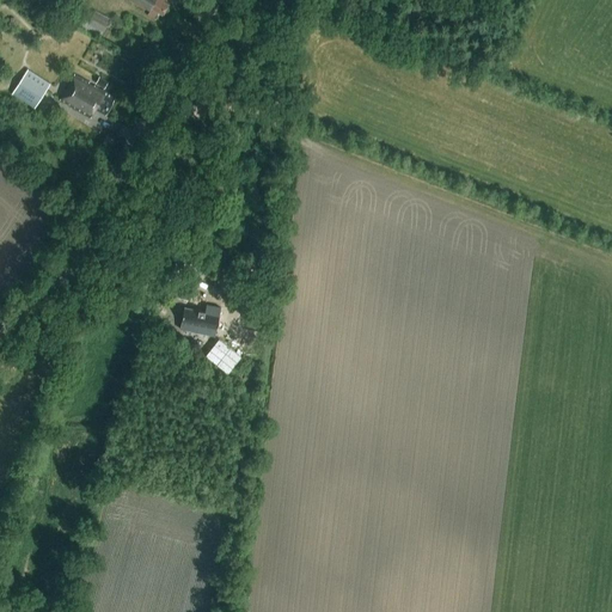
[(127,0),(127,1),(144,11),(145,10),(148,11),(146,16),(153,19),(157,13),(161,16),(167,5),(163,1),(163,0),(127,0)]
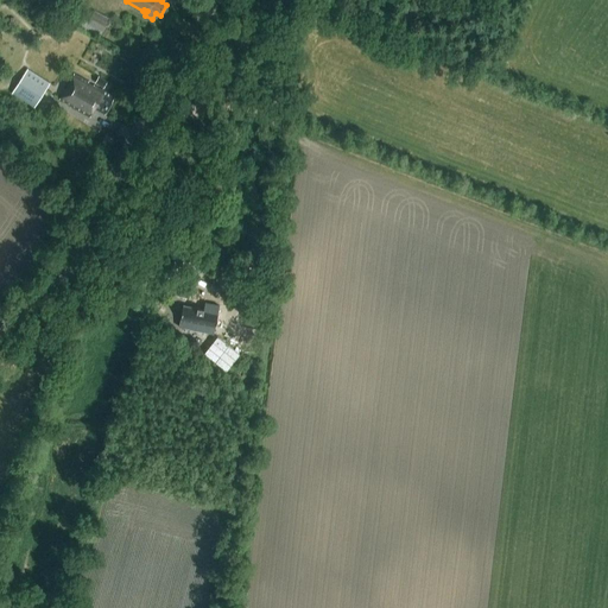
[(71,11),(68,17),(67,19),(99,37),(109,18),(95,10),(89,20),(71,11)]
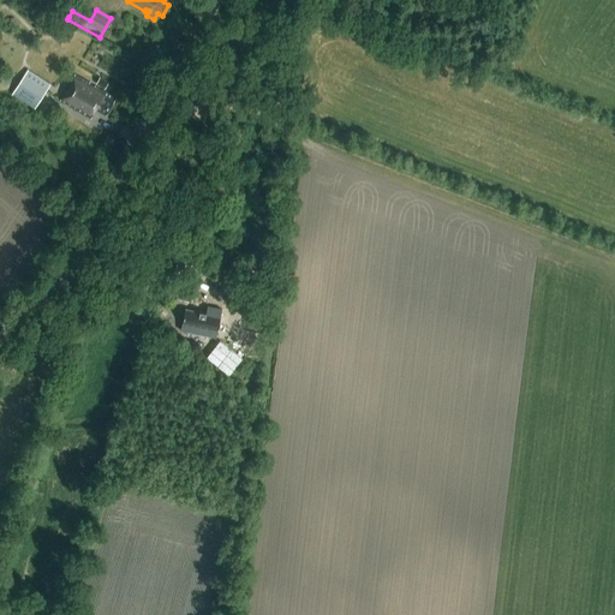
[(75,75),(59,101),(89,119),(95,109),(105,115),(113,97),(75,75)]
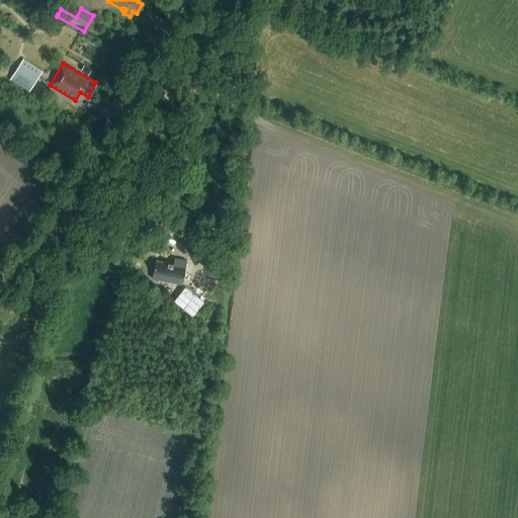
[(37,77),(18,65),(8,79),(27,92),(37,77)]
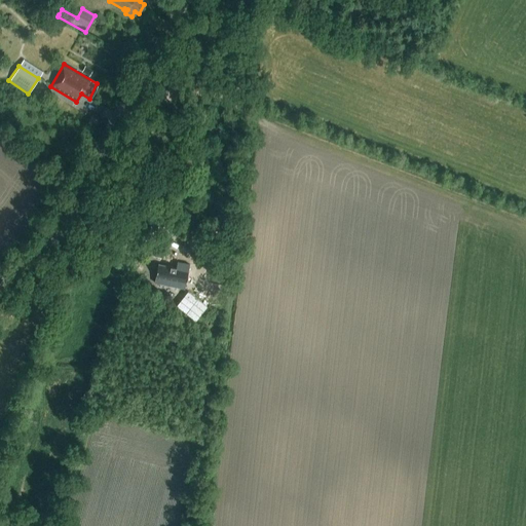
[(88,76),(91,70),(84,66),(81,71),(88,76)]
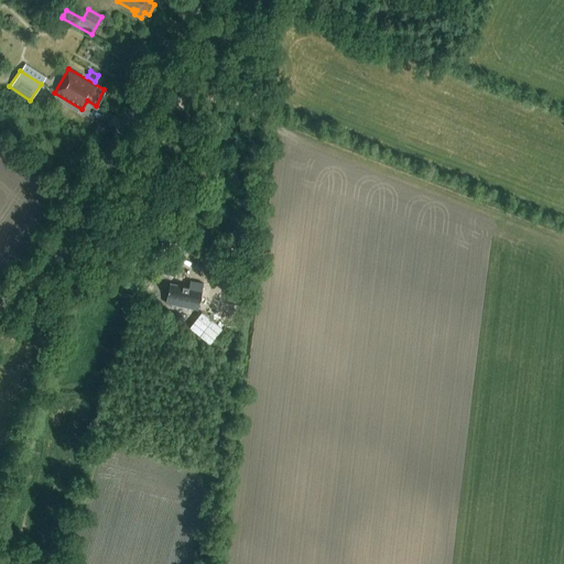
[(190,286),(170,282),(166,302),(179,305),(180,299),(199,303),(201,300),(202,300),(204,293),(202,293),(204,283),(191,280),(190,286)]
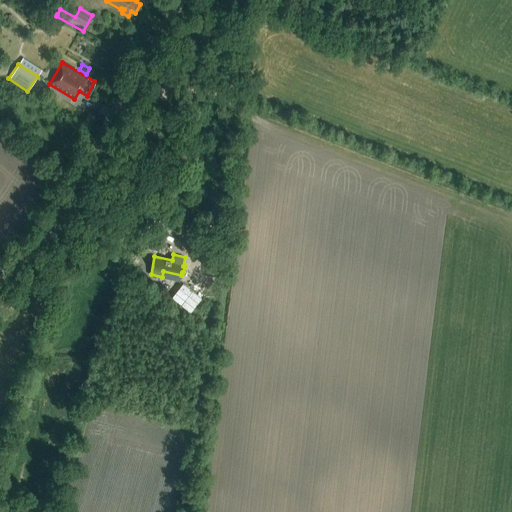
[(207,259),(204,275),(216,278),(219,262),(207,259)]
